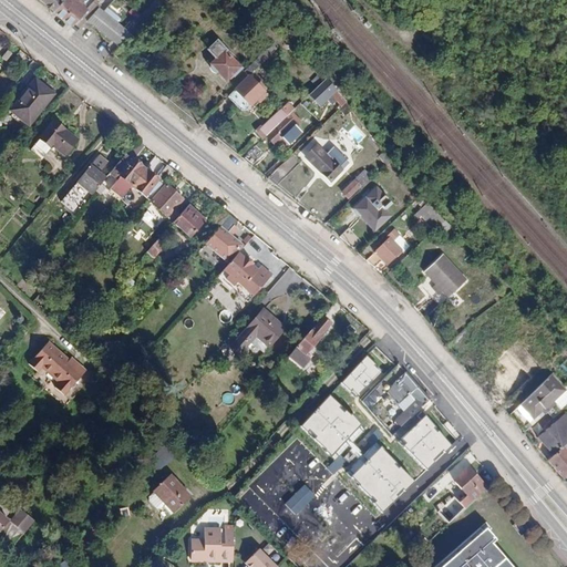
[(61,0),(39,0),(52,10),(61,0)]
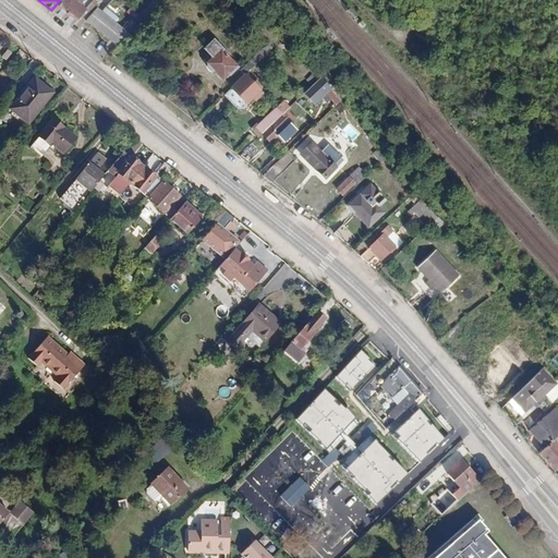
[(60,0),(51,10),(70,25),(94,1),(94,0),(60,0)]
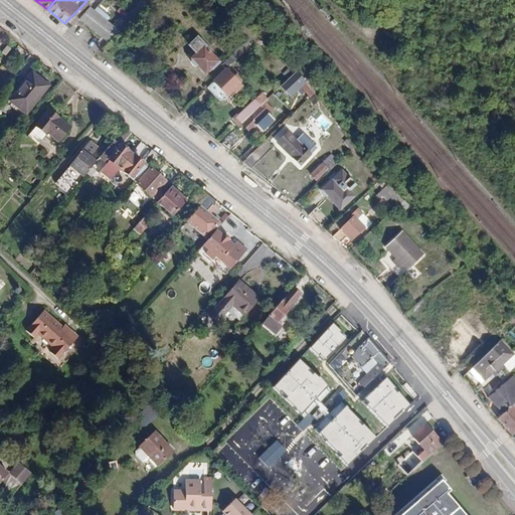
[(91,5),(87,1),(64,23),(68,26),(76,18),(89,7),(91,5)]
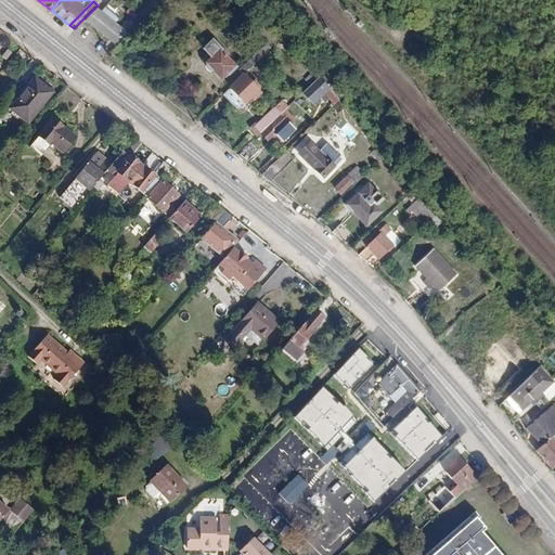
[(95,8),(82,20),(115,46),(126,33),(100,12),(95,8)]
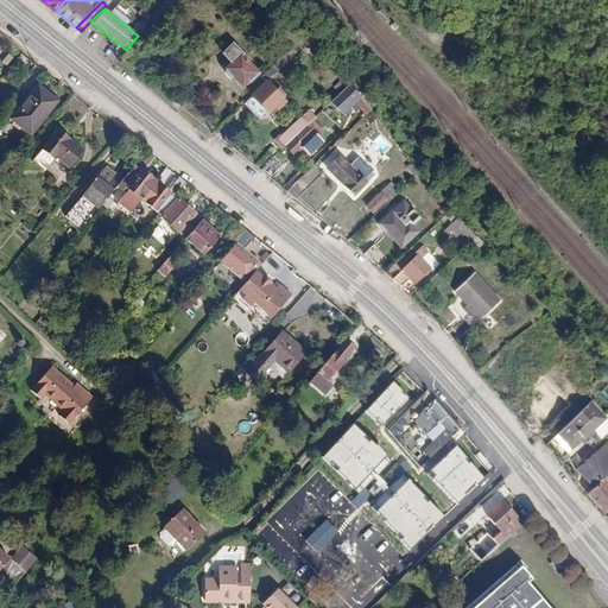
[(225,57),(230,63),(225,69),(225,70),(226,74),(227,76),(229,78),(233,77),(242,87),(248,81),(249,82),(259,74),(240,56),(242,54),(233,44),(222,55),(225,57)]
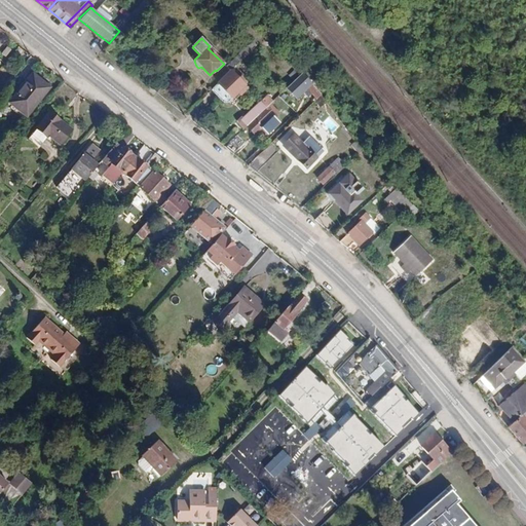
[(268,46),(283,61),(288,55),(273,41),(268,46)]
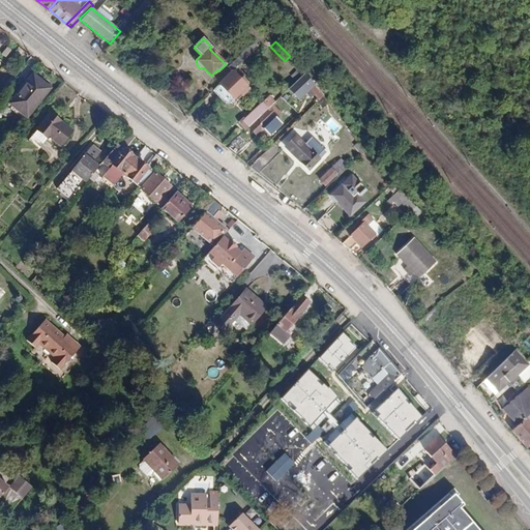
[(241,61),(254,50),(249,46),(248,46),(237,57),(241,61)]
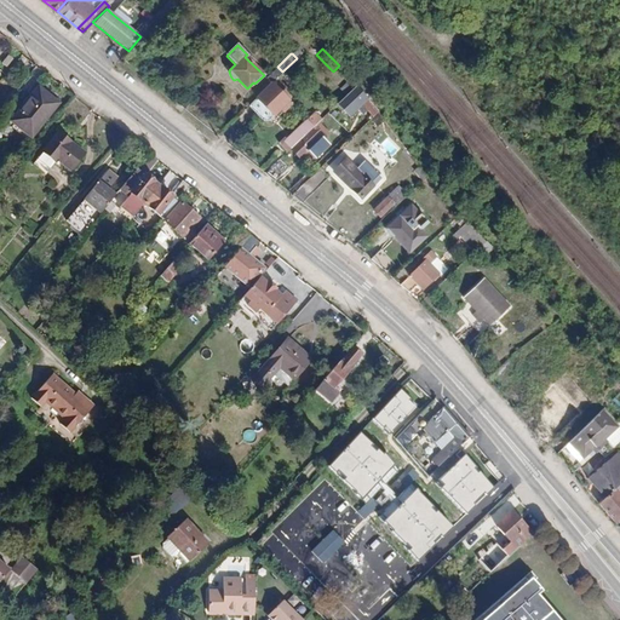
[(7,56),(4,61),(3,61),(0,63),(5,67),(12,59),(7,56)]
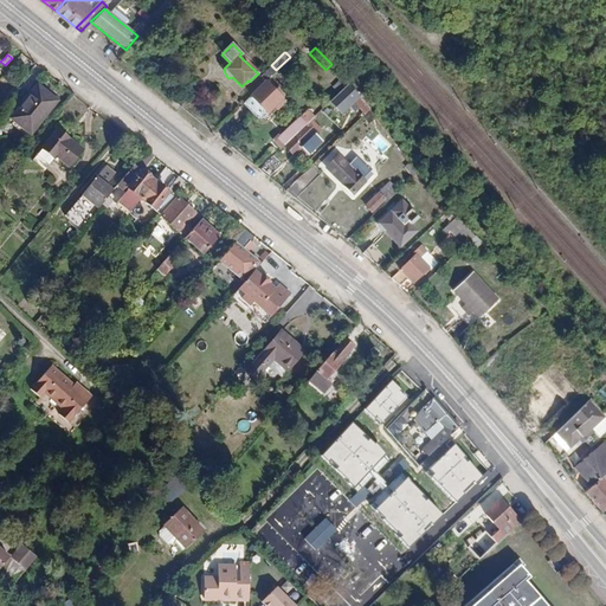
[(224,69),(230,63),(224,57),(218,63),(224,69)]
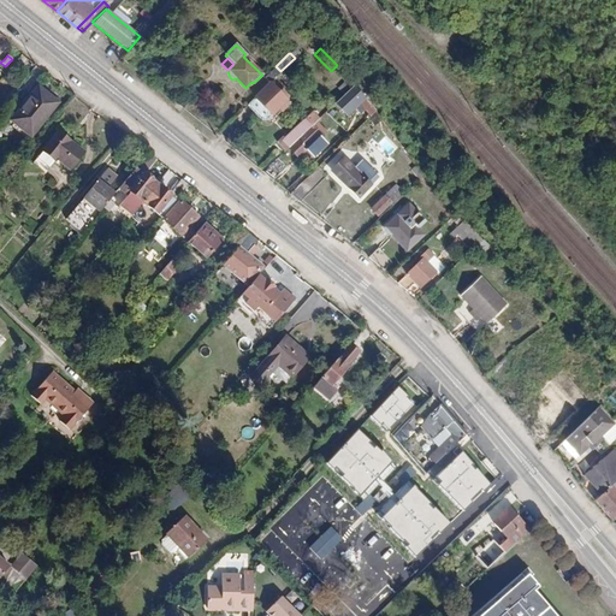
[(270,83),(280,71),(276,66),(264,77),(270,83)]
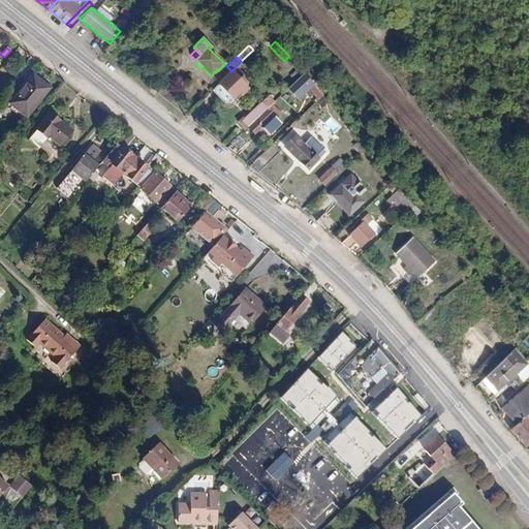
[(234,99),(239,94),(246,86),(231,71),(218,84),(234,99)]
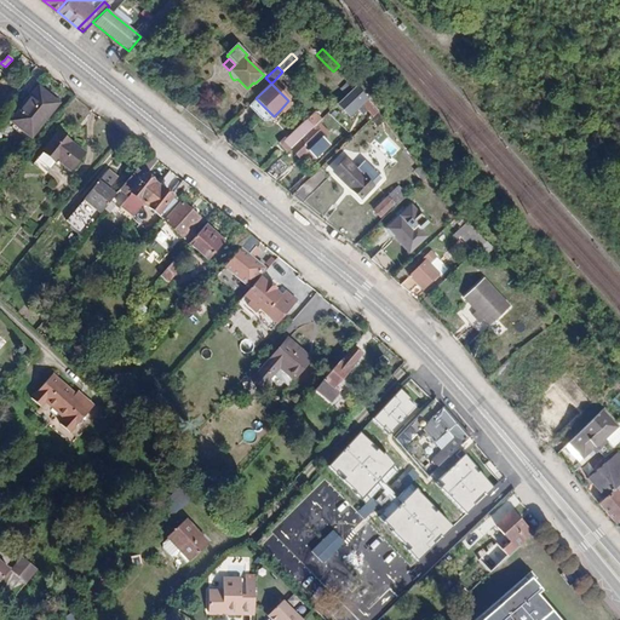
[(30,138),(58,103),(36,86),(10,121),(30,138)]
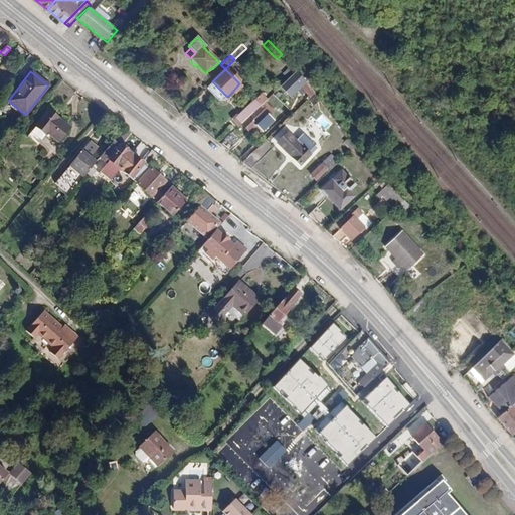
[(287,86),(289,88),(286,91),(290,95),(304,81),(295,71),(287,79),(290,82),(287,86)]
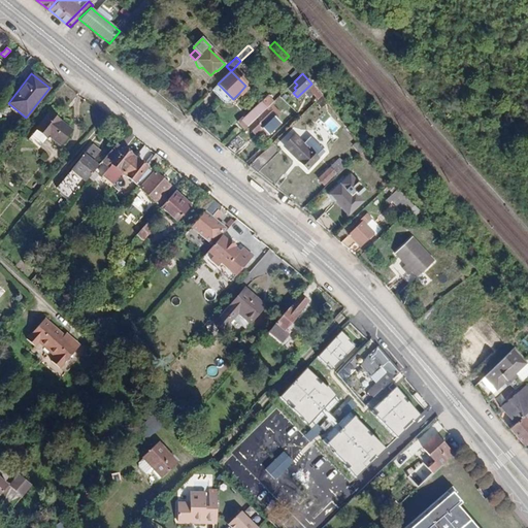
[(294,81),(288,88),(293,93),(296,90),(294,88),(297,85),(294,81)]
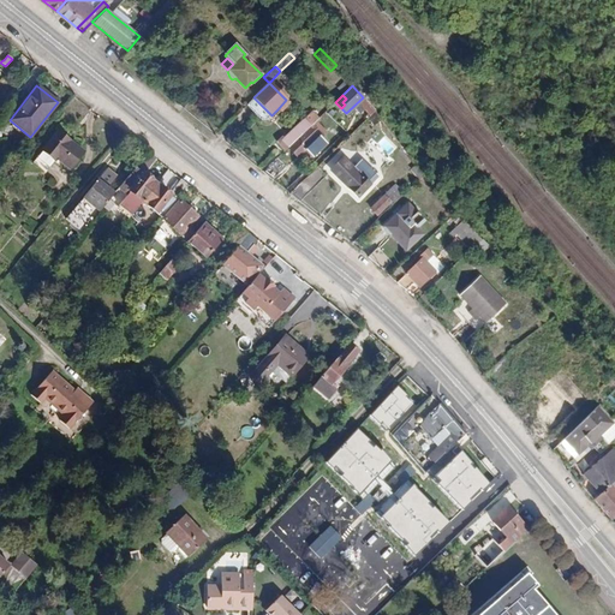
[(266,120),(272,115),(254,97),(249,102),(266,120)]
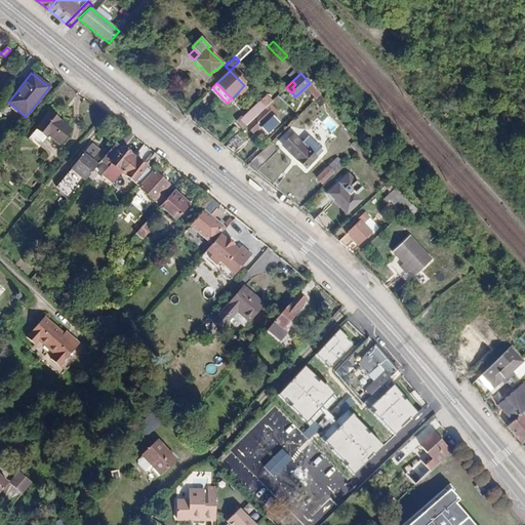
[(244,85),(237,93),(240,95),(247,88),(244,85)]
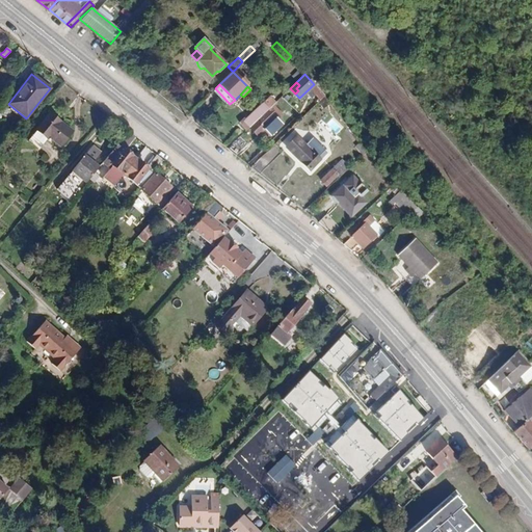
[(275,102),(270,96),(263,103),(240,124),(245,130),(247,128),(256,121),(268,109),(273,104),(275,102)]
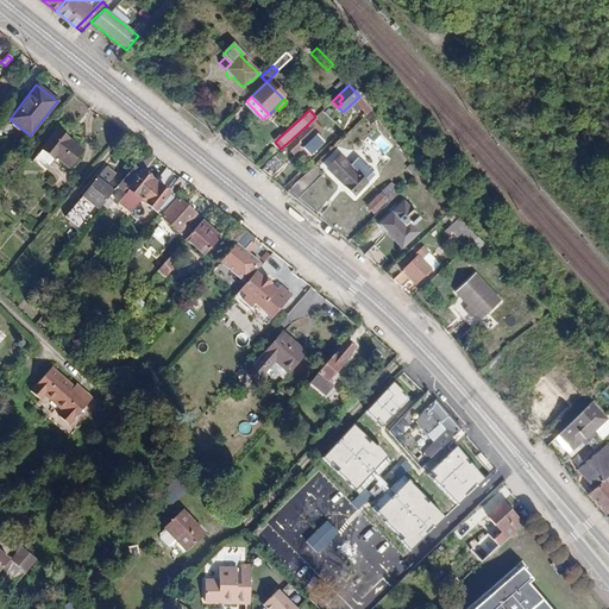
[(370,110),(364,115),(370,124),(377,118),(370,110)]
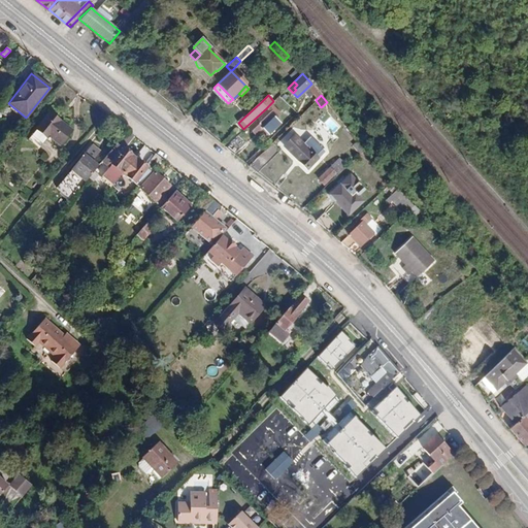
[(271,103),(266,108),(267,109),(256,121),(254,120),(245,127),(255,135),(262,128),(260,126),(272,116),(275,119),(281,113),(271,103)]
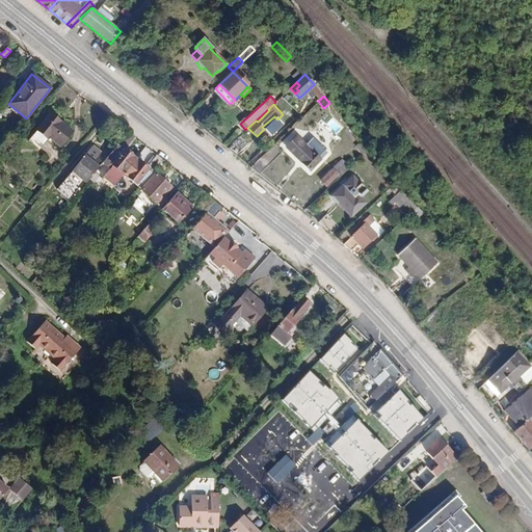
[(59,147),(71,131),(49,113),(27,140),(31,144),(33,141),(40,148),(48,137),(59,147)]
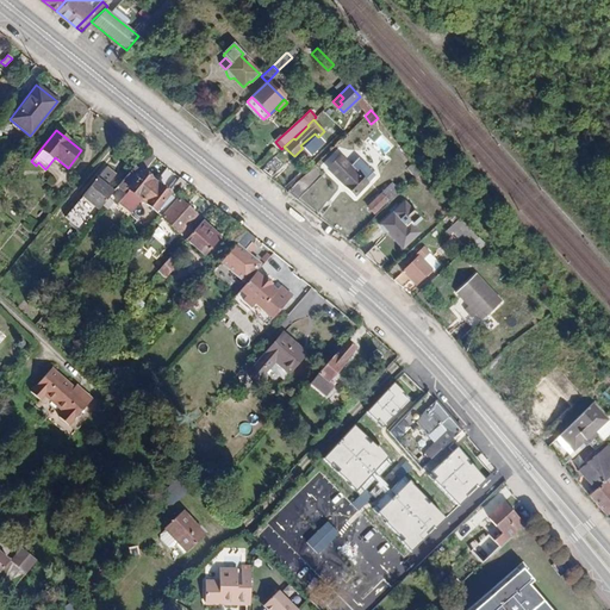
[(145,151),(143,154),(117,186),(125,193),(116,204),(128,215),(141,199),(154,182),(142,172),(154,159),(145,151)]
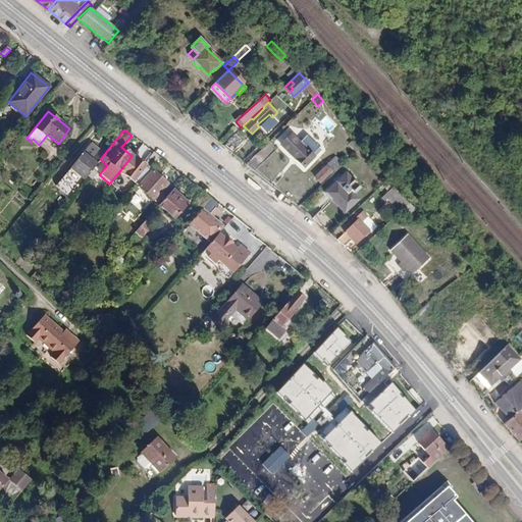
[(280,145),(304,167),(321,149),(306,136),(300,143),(291,134),(280,145)]
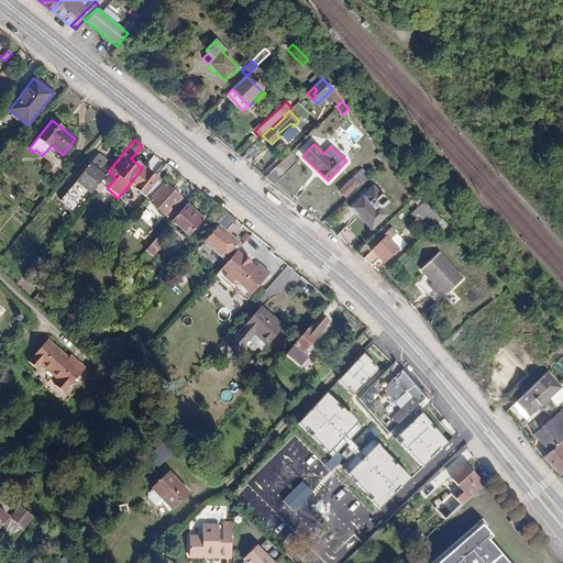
[(250,164),(261,153),(252,145),(240,157),(250,164)]
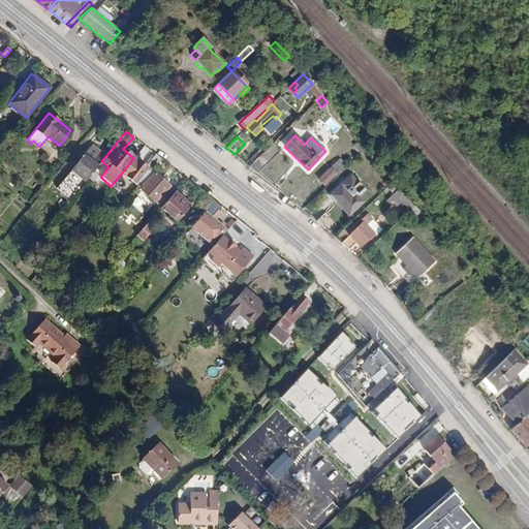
[(353,145),(360,153),(364,150),(358,142),(353,145)]
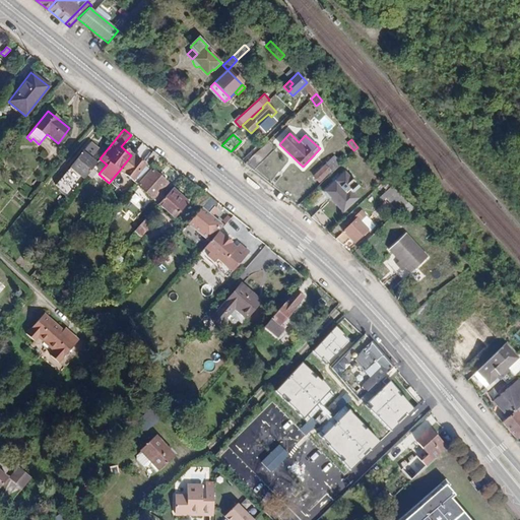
[(78,184),(95,164),(81,151),(69,167),(75,172),(70,178),(78,184)]
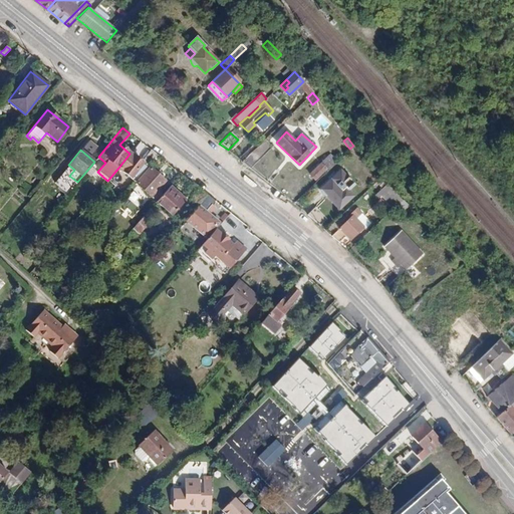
[(134,173),(139,177),(158,156),(151,150),(141,163),(130,154),(118,168),(129,177),(134,173)]
